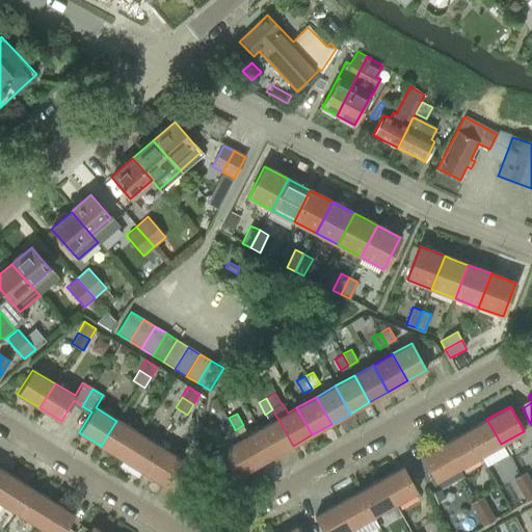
[(220,423),(225,434),(235,429),(229,418),(220,423)]
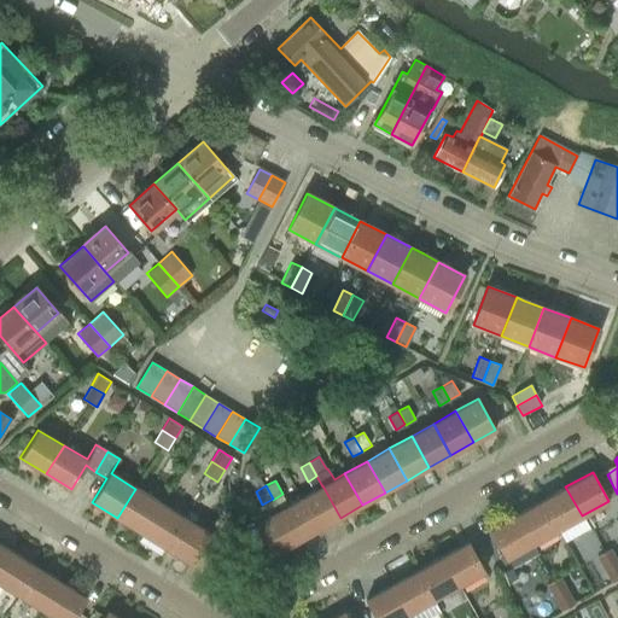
[(301,499),(319,530),(340,518),(322,485),(322,487),(301,499)]
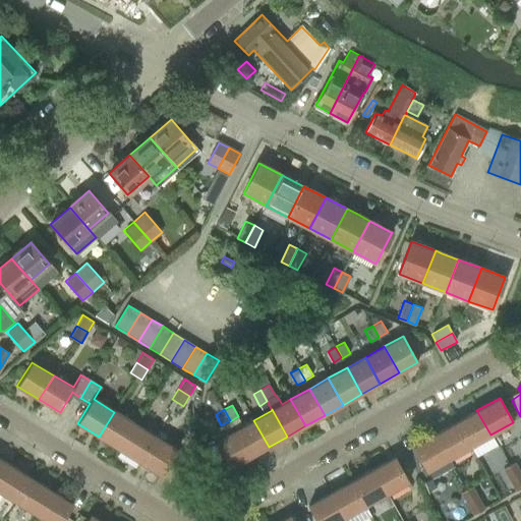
[(455,422),(469,447),(490,435),(476,410),(455,422)]
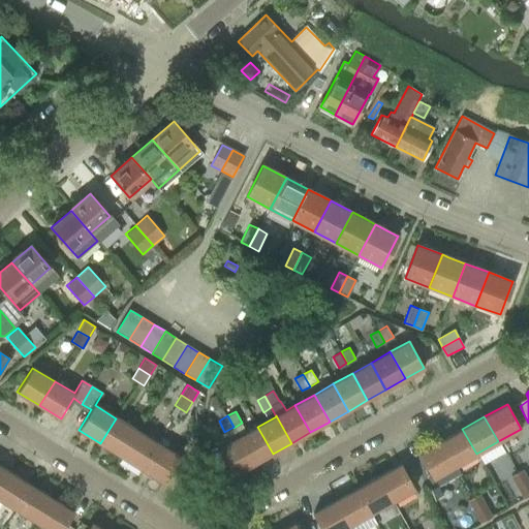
[(116,418),(100,443),(121,457),(137,431),(116,418)]
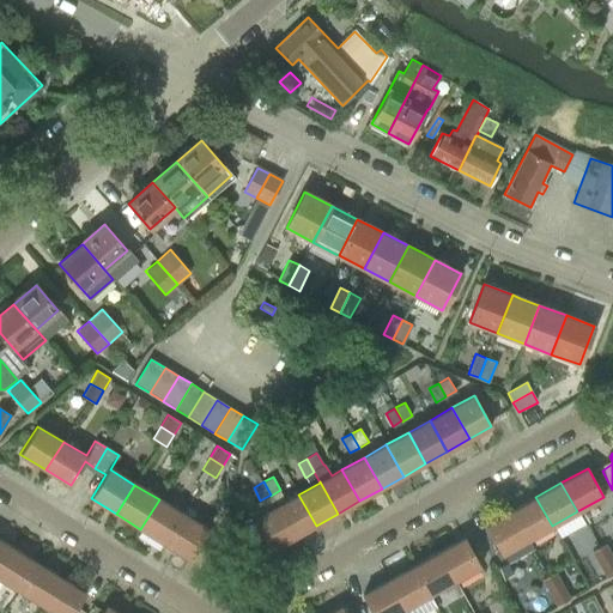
[(293,538),(316,526),(298,495),(277,507),(293,538)]
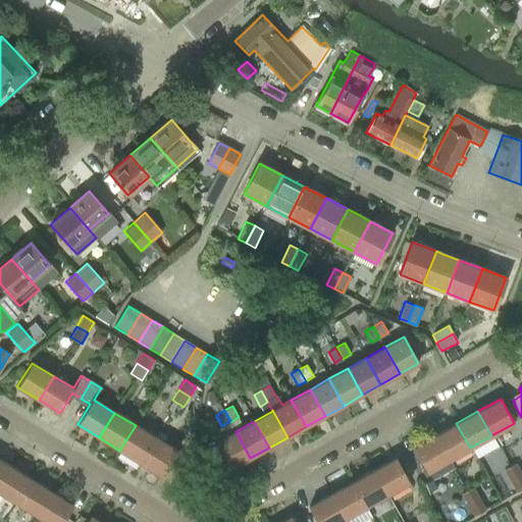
[(470,448),(456,423),(435,435),(449,460),(470,448)]
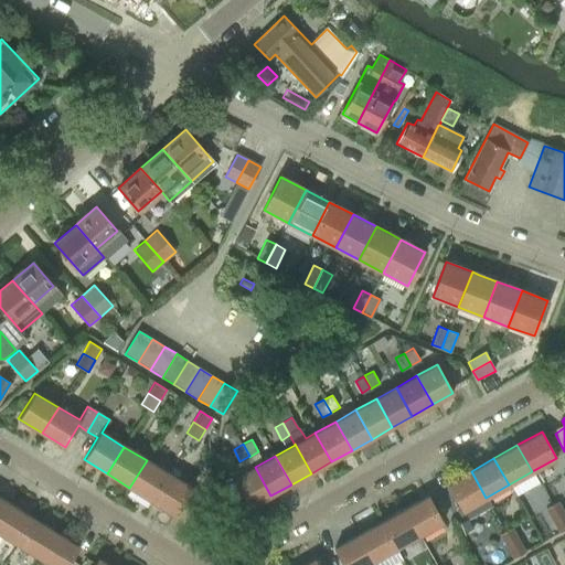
[(152,501),(169,475),(147,460),(129,488),(152,501)]
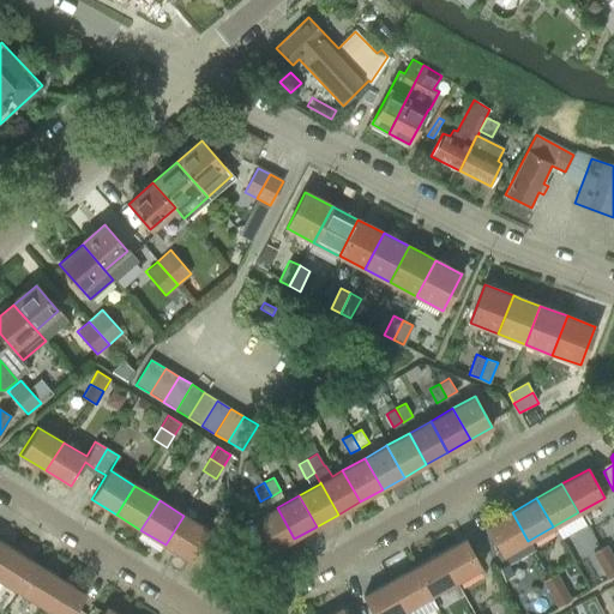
[(272,552),(294,539),(277,507),(254,521),(272,552)]
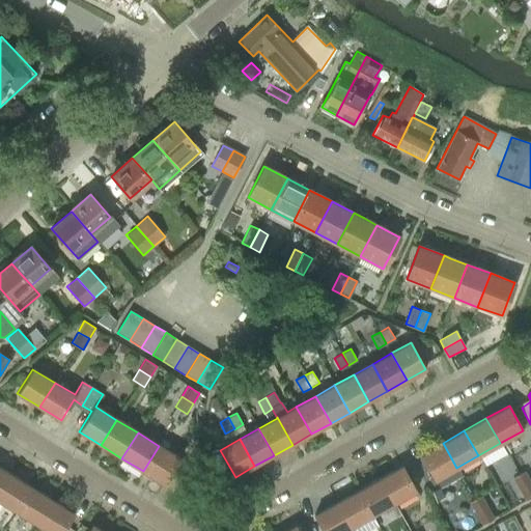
[(456,468),(443,443),(421,455),(435,480),(456,468)]
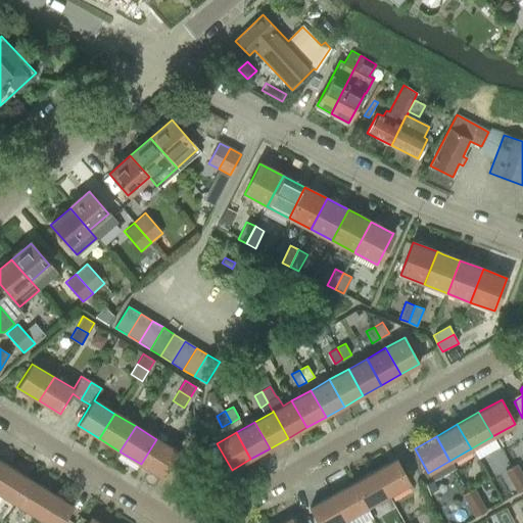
[(178,452),(156,439),(141,464),(162,477),(178,452)]
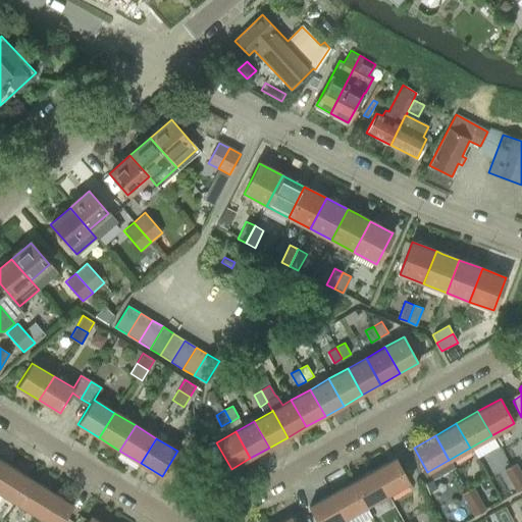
[(371,471),(385,496),(409,482),(396,458),(371,471)]
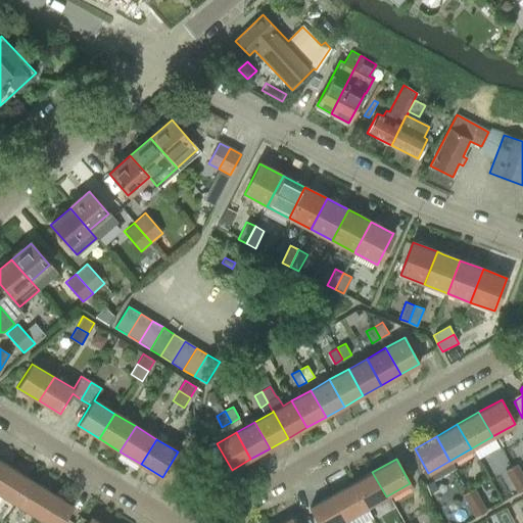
[(0,482),(10,467),(0,460),(0,482)]
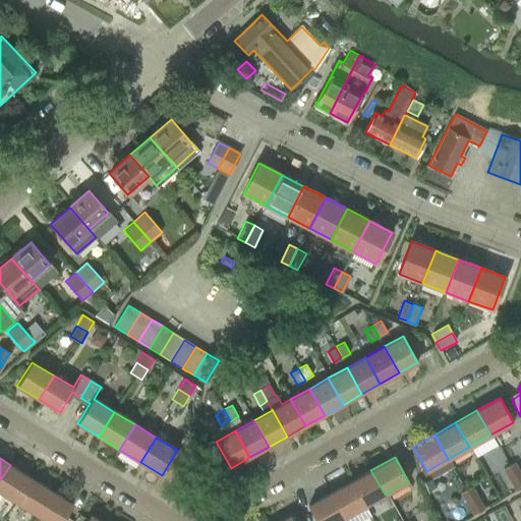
[(503,468),(510,480),(520,473),(520,472),(515,461),(503,468)]
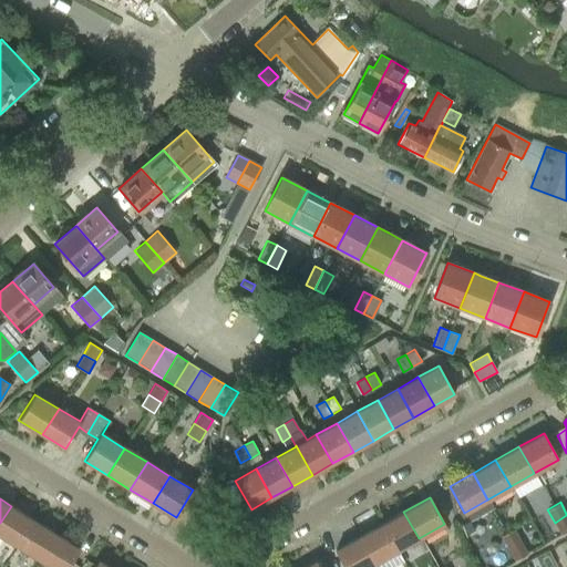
[(0,535),(17,546),(33,519),(11,506),(0,523),(0,535)]
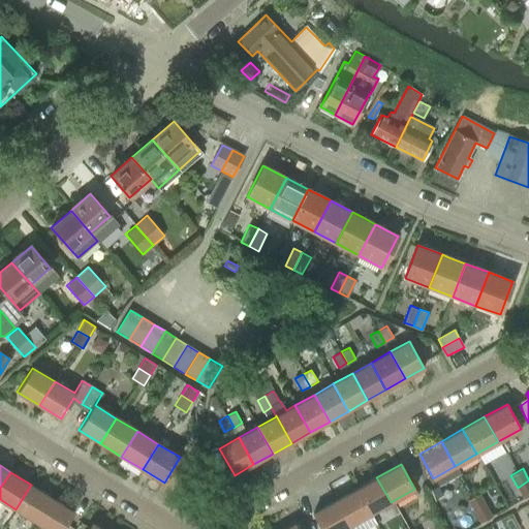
[(391,502),(376,477),(354,490),(369,515),(391,502)]
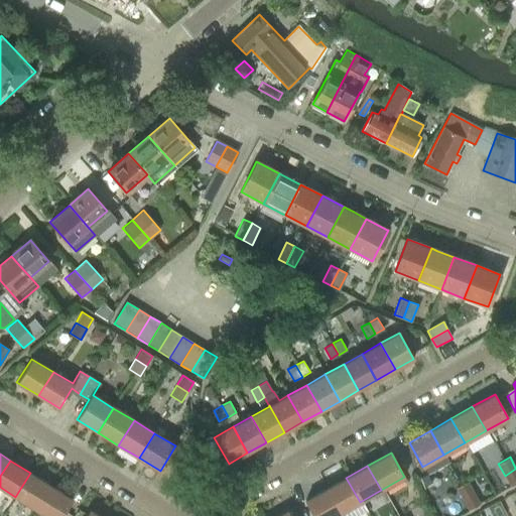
[(515,469),(505,476),(510,486),(515,483),(515,469)]
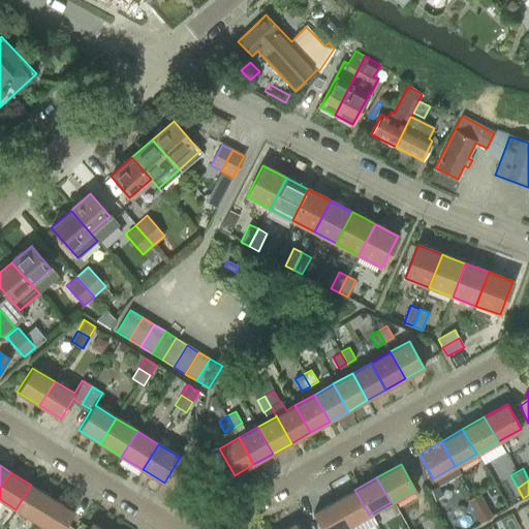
[(37,523),(53,498),(31,485),(16,509),(37,523)]
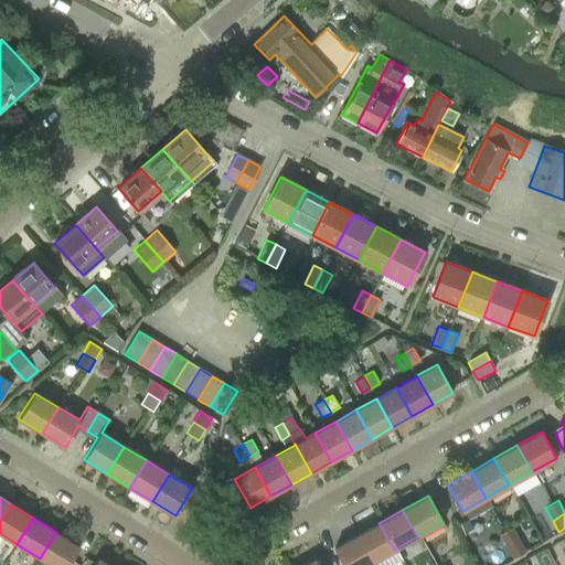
[(372,563),(394,550),(379,523),(356,536),(372,563)]
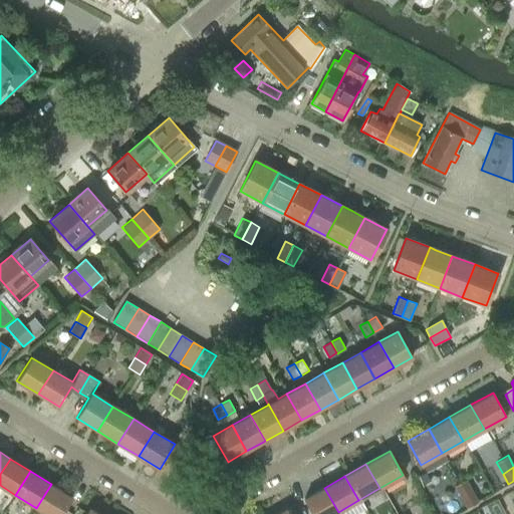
[(454,486),(461,497),(473,490),(466,479),(454,486)]
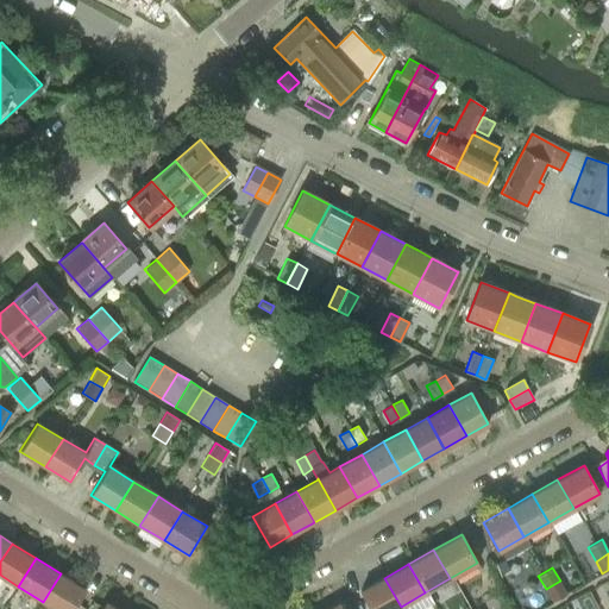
[(43,602),(55,608),(73,608),(85,589),(61,573),(43,602)]
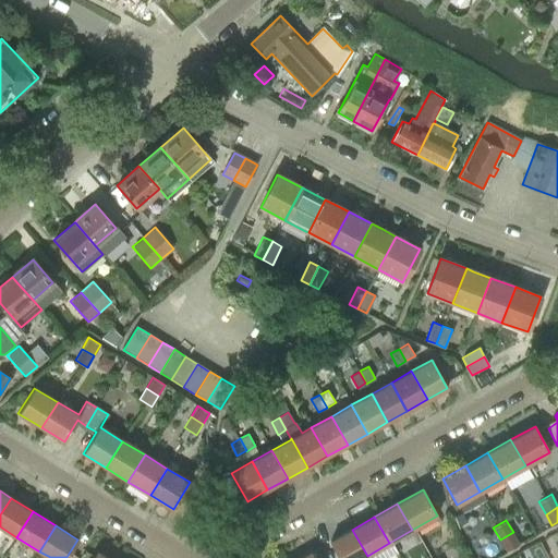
[(362,557),(367,556),(352,530),(329,543),(338,557),(362,557)]
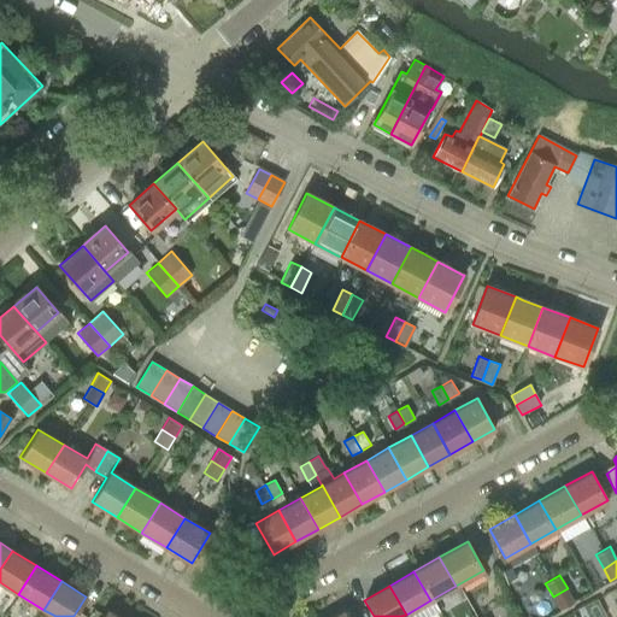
[(553,597),(560,611),(575,603),(568,588),(553,597)]
